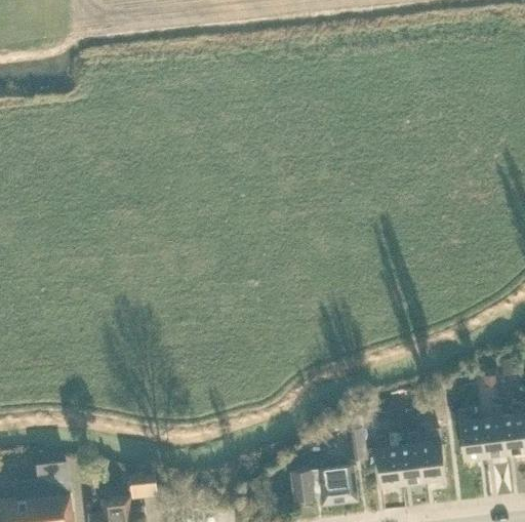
[(516,376),(514,360),(501,361),(502,377),(516,376)]
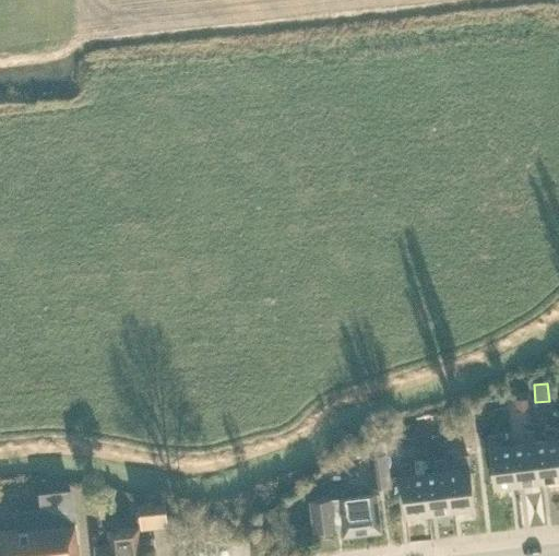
[(528,413),(527,402),(514,403),(516,414),(528,413)]
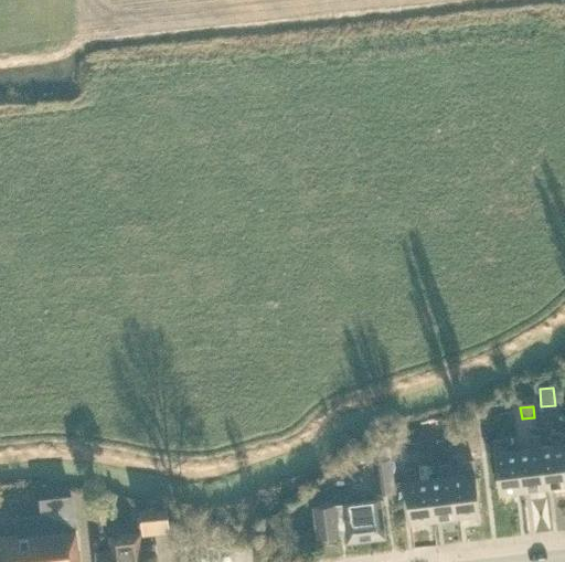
[(564,470),(562,447),(563,447),(561,434),(550,436),(552,448),(540,451),(545,492),(564,489),(564,470)]
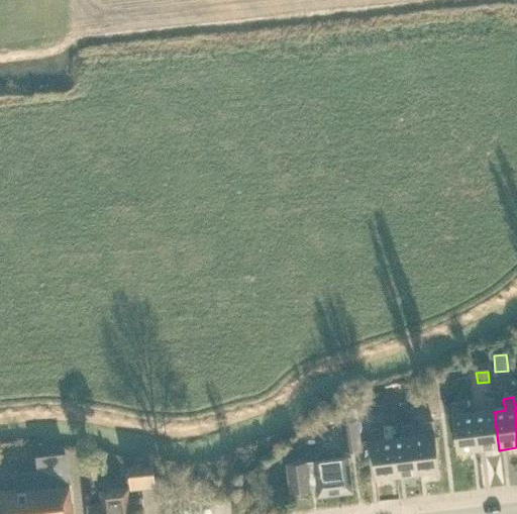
[(494,412),(493,400),(483,401),(484,413),(473,414),(478,452),(499,450),(494,412)]
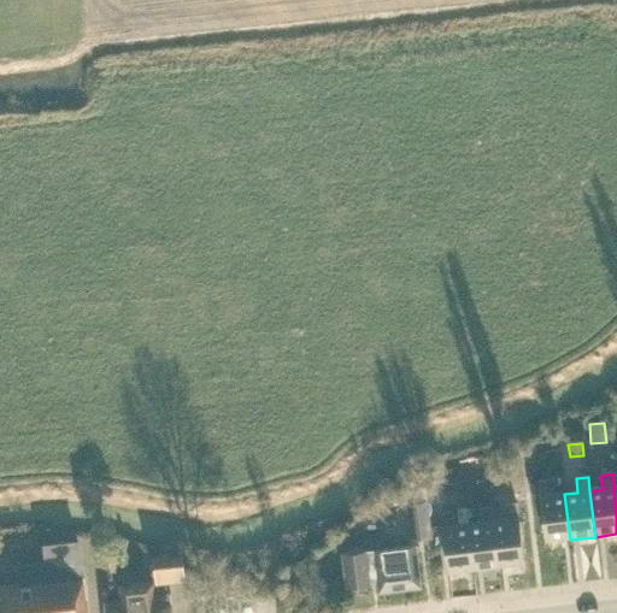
[(570,540),(564,494),(552,496),(550,482),(538,483),(540,497),(539,497),(545,543),(570,540)]
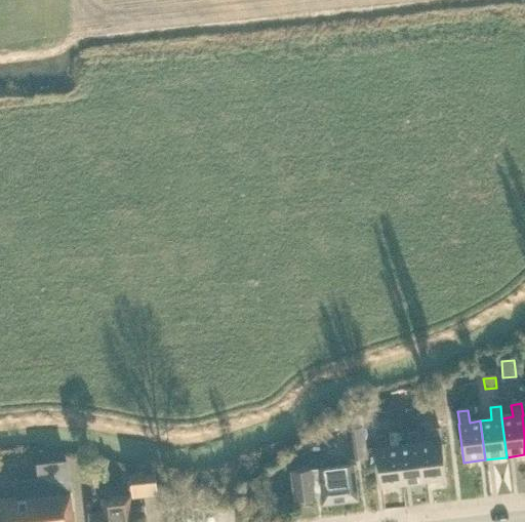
[(373,415),(364,416),(365,426),(374,426),(373,415)]
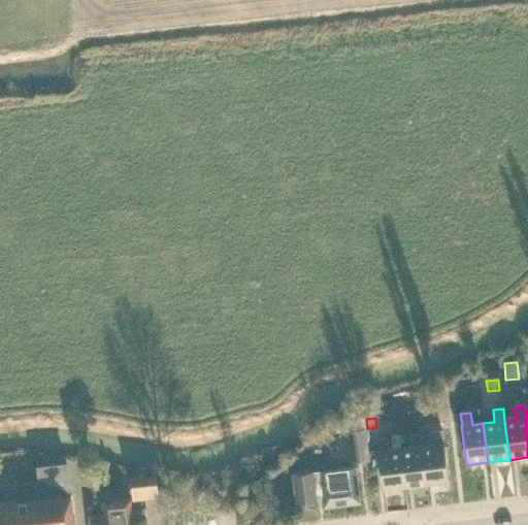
[(418,433),(417,418),(404,419),(406,434),(418,433)]
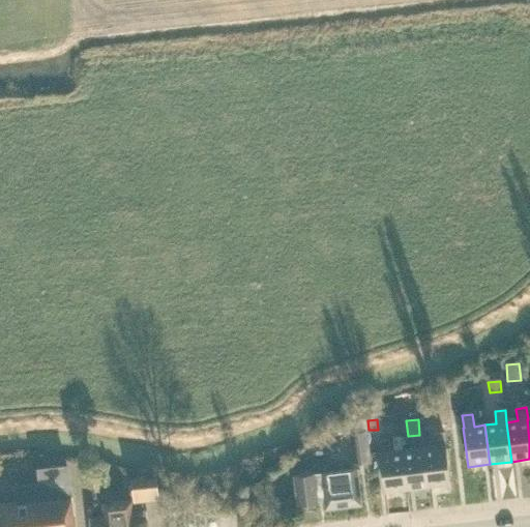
[(366,433),(350,435),(353,466),(371,464),(366,433)]
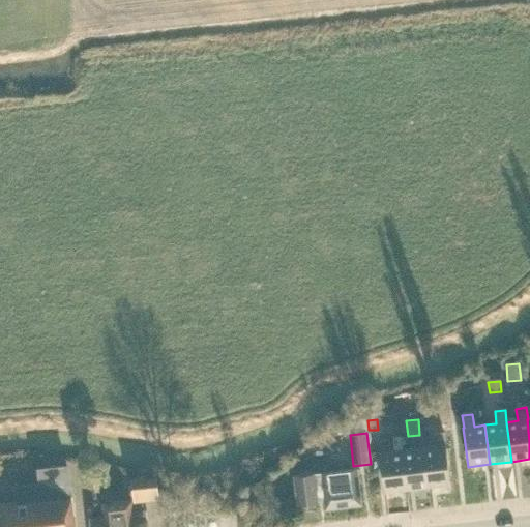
[(428,489),(449,486),(445,446),(444,446),(443,434),(433,436),(435,447),(423,449),(428,489)]
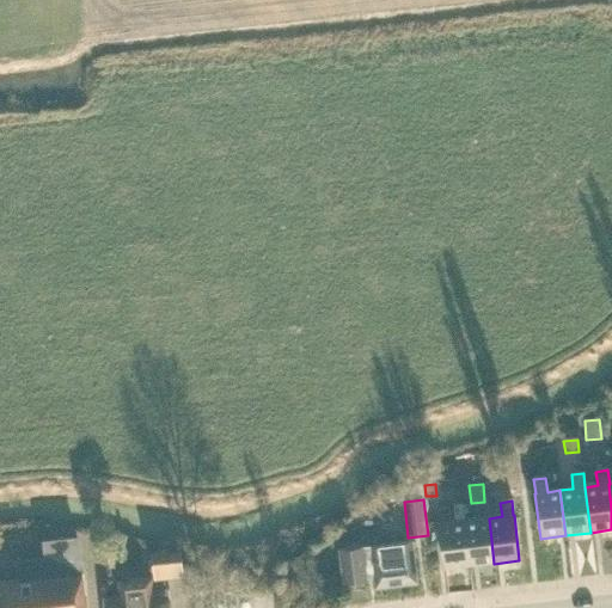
[(489,519),(487,504),(475,505),(477,520),(464,521),(470,566),(494,564),(489,519)]
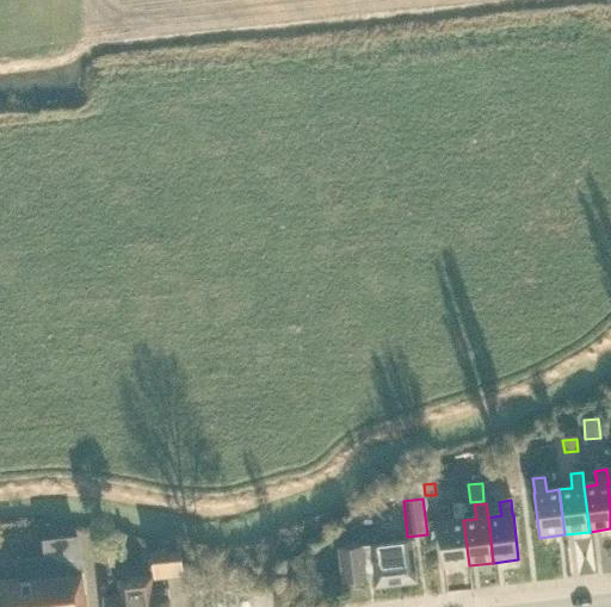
[(469,565),(463,520),(450,522),(449,508),(437,509),(438,524),(444,569),(469,565)]
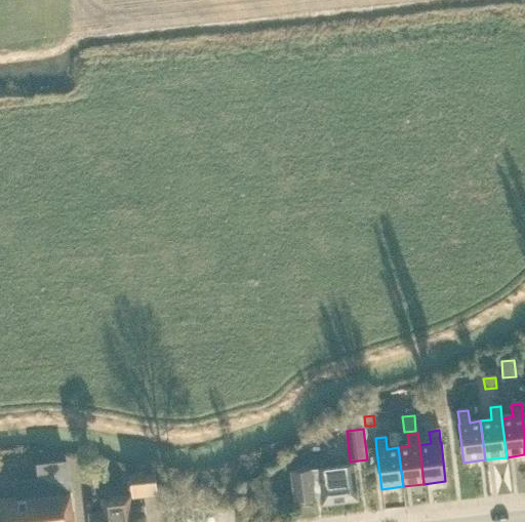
[(322,507),(357,503),(355,480),(354,480),(353,466),(318,471),(291,474),(294,503),(315,499),(314,492),(320,492),(322,507)]
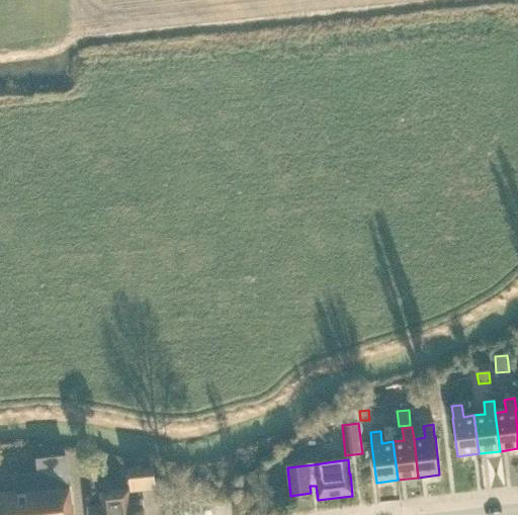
[(155,490),(152,466),(127,469),(131,493),(155,490)]
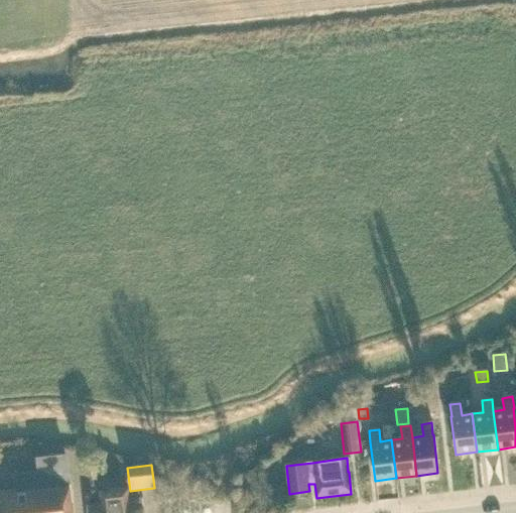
[(73,512),(70,486),(69,476),(13,482),(14,492),(0,493),(0,512),(73,512)]
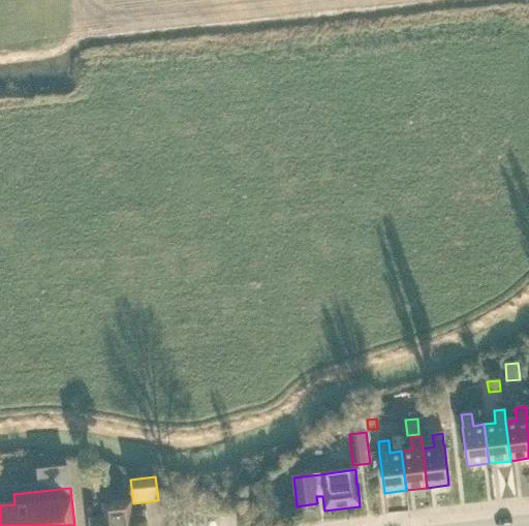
[(132,514),(131,501),(101,504),(102,517),(89,519),(89,525),(147,525),(146,512),(132,514)]
